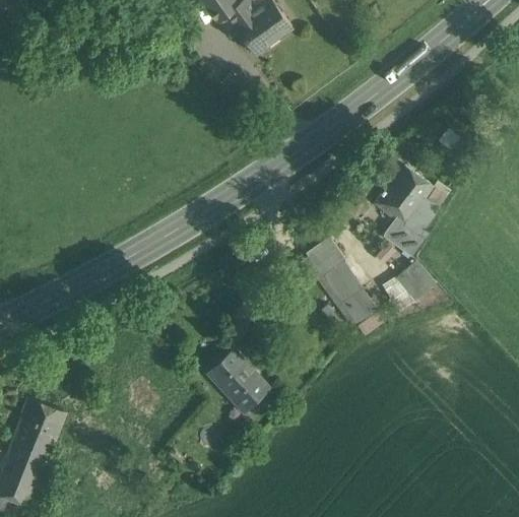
[(234,0),(200,0),(215,20),(237,6),(238,5),(234,0)]
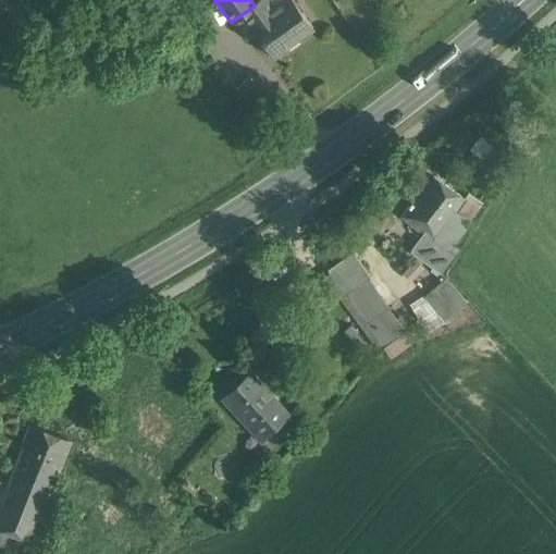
[(289,0),(283,0),(261,16),(254,7),(232,22),(242,36),(251,29),(272,58),(311,29),(289,0)]
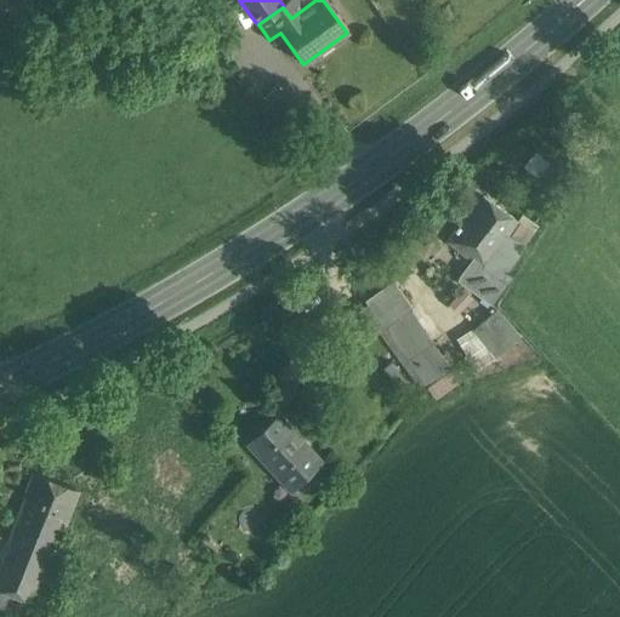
[(576,136),(564,153),(574,160),(586,143),(576,136)]
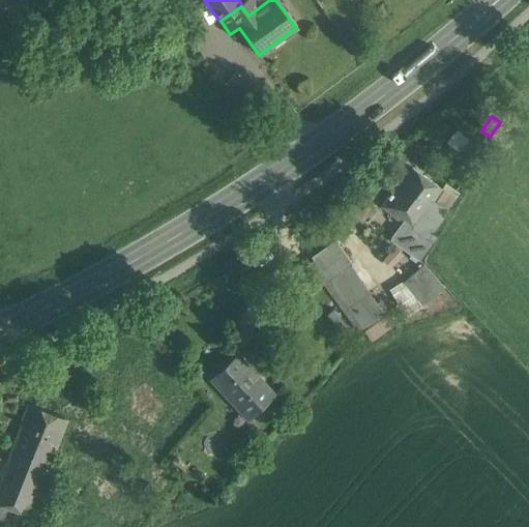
[(443,194),(411,171),(392,195),(389,192),(386,197),(389,199),(381,209),(403,226),(413,234),(413,233),(425,241),(445,214),(434,206),(443,194)]
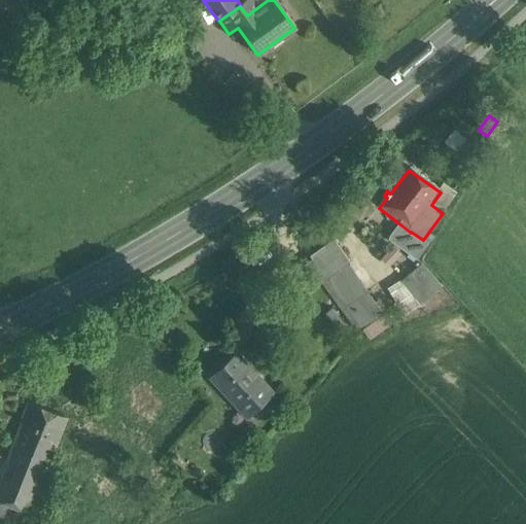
[(431,205),(443,213),(452,201),(441,193),(431,205)]
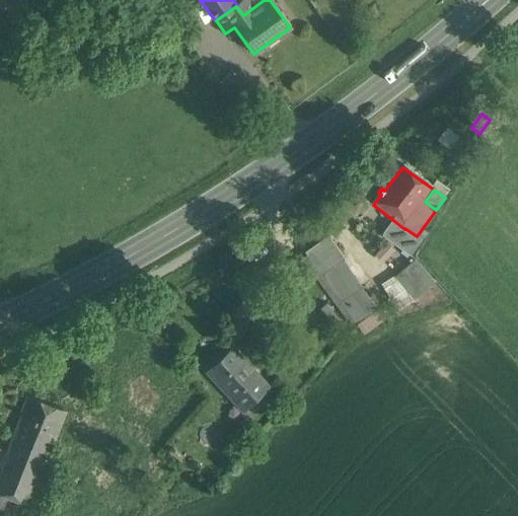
[(417,236),(404,228),(404,229),(394,221),(383,236),(410,256),(422,240),(417,236)]
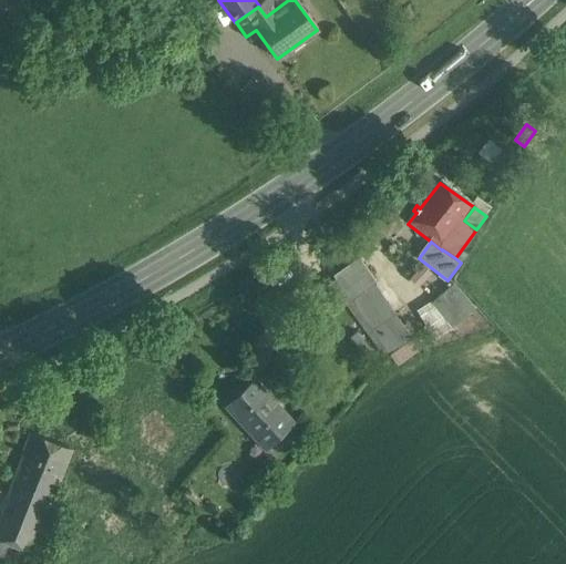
[(376,284),(358,258),(345,267),(362,294),(376,284)]
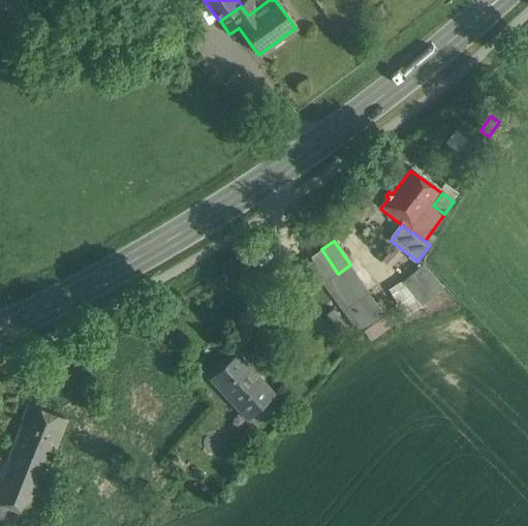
[(338,274),(321,249),(309,257),(312,261),(327,281),(338,274)]
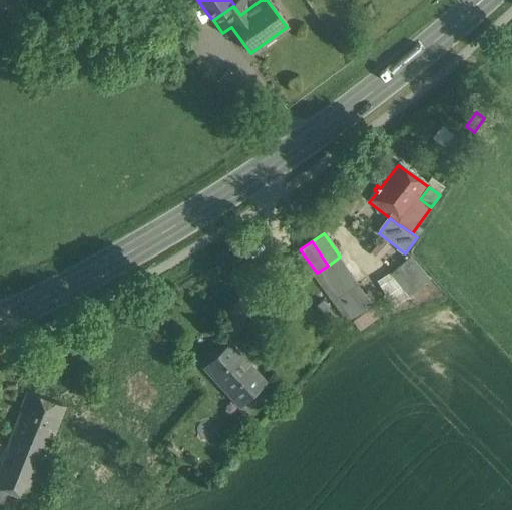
[(317,273),(303,253),(292,261),(306,281),(317,273)]
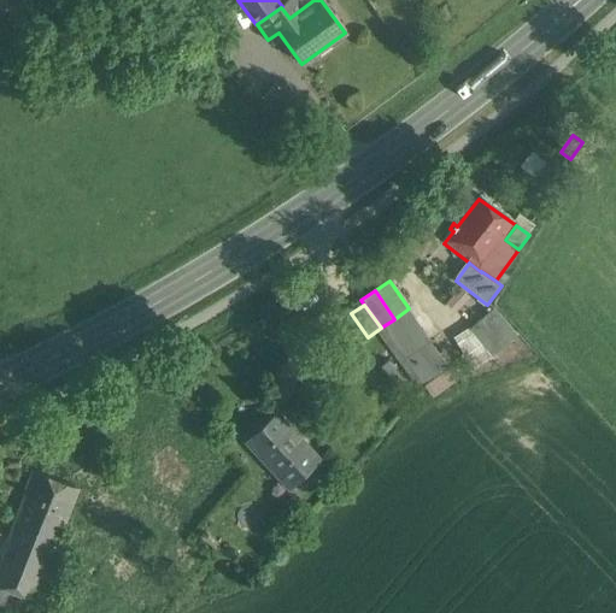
[(394,319),(381,328),(422,388),(450,367),(409,308),(394,319)]
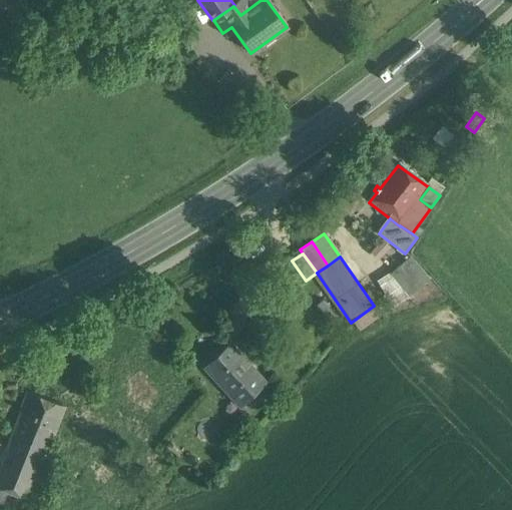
[(429,281),(411,259),(389,277),(408,299),(429,281)]
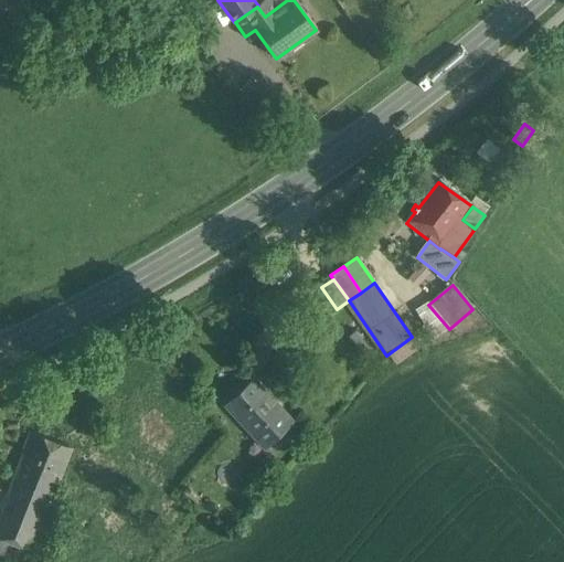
[(321,287),(308,296),(323,318),(337,309),(321,287)]
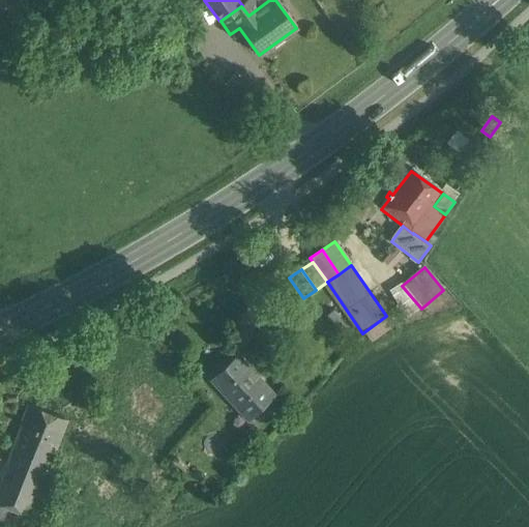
[(273,396),(236,356),(210,380),(246,420),(273,396)]
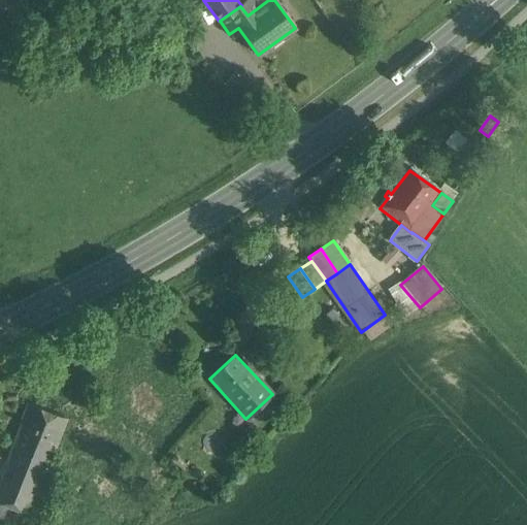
[(27,404),(19,426),(20,427),(5,462),(6,462),(0,478),(0,523),(3,524),(26,524),(27,522),(33,524),(43,524),(55,496),(39,490),(48,465),(50,465),(67,421),(27,404)]
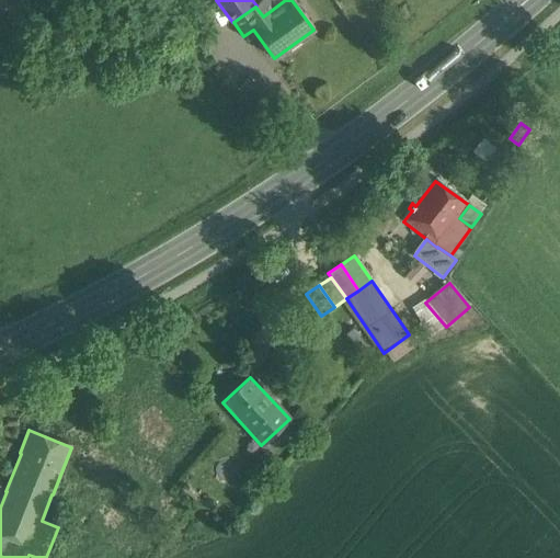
All buildings are outlined.
